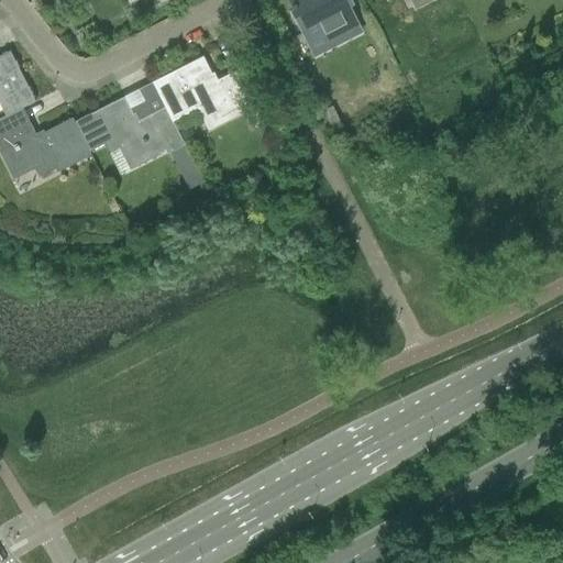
[(287,0),(293,10),(288,12),(295,25),(297,24),(310,50),(359,25),(344,0),(287,0)]
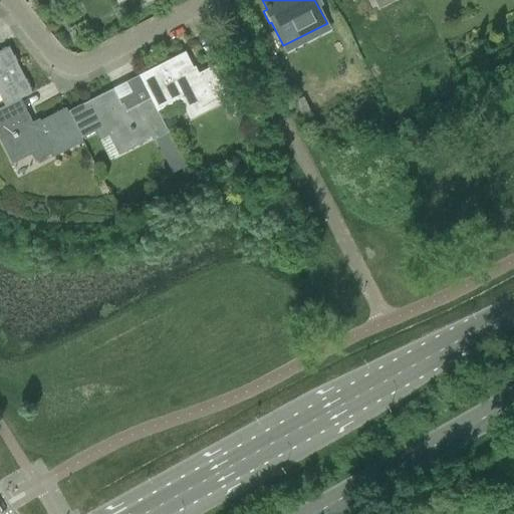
[(327,23),(283,45),(287,54),(331,32),(327,23)]
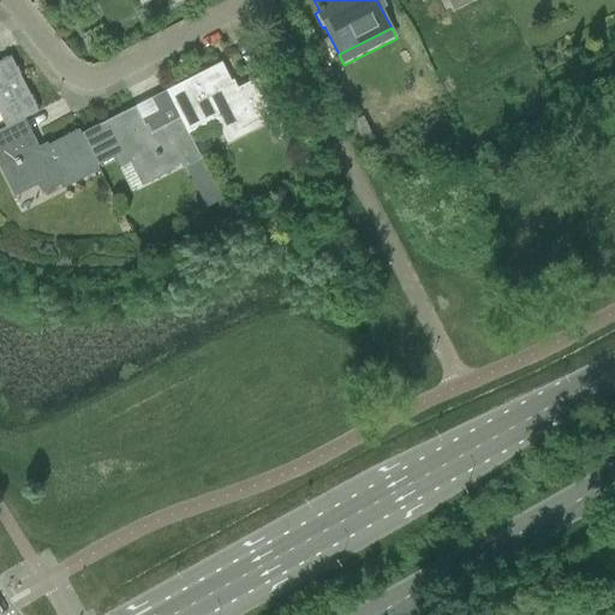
[(0,115),(5,126),(6,127),(24,118),(25,119),(39,112),(10,57),(0,61),(0,115)]
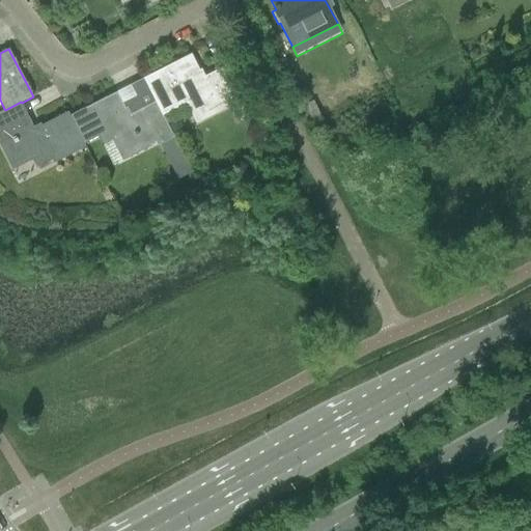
[(191,54),(143,79),(155,102),(156,102),(158,107),(159,106),(162,113),(177,106),(191,99),(201,118),(231,103),(233,107),(241,120),(252,114),(254,113),(248,101),(229,64),(203,78),(191,54)]
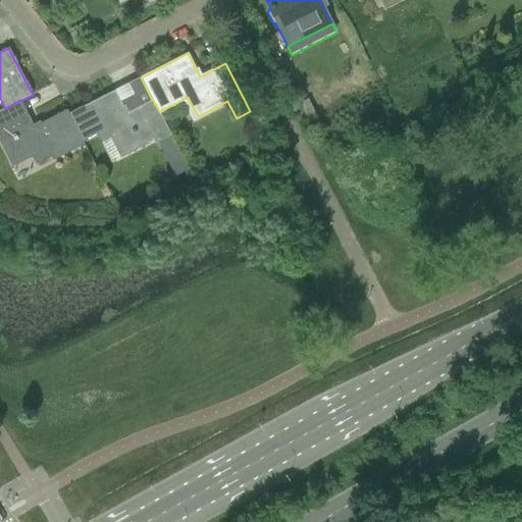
[(114,90),(69,113),(84,141),(98,134),(102,141),(115,135),(124,154),(155,139),(157,143),(162,152),(175,146),(170,136),(171,136),(159,111),(156,104),(155,105),(153,100),(152,100),(126,113),(114,90)]
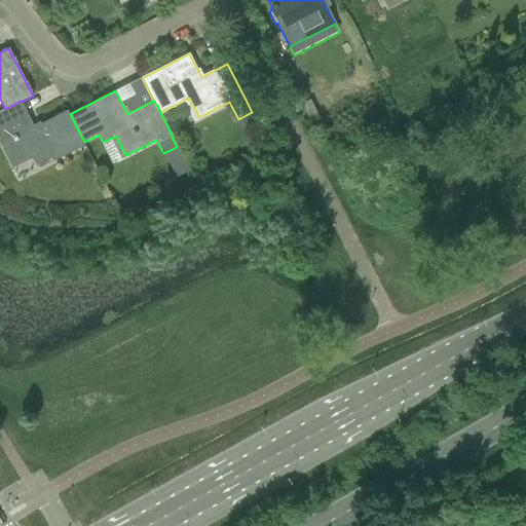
[(300,104),(308,118),(310,121),(318,117),(309,99),(300,104)]
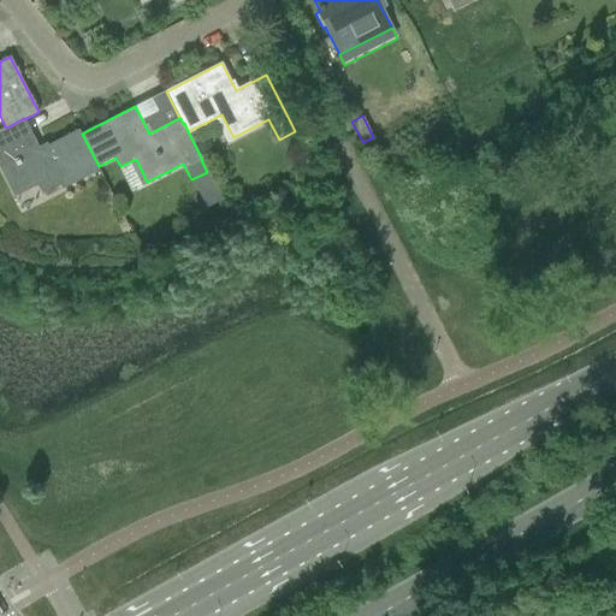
[(6,128),(5,126),(0,129),(0,163),(13,189),(37,177),(46,193),(60,185),(63,189),(100,170),(99,166),(82,134),(80,129),(40,149),(25,119),(24,118),(6,128)]
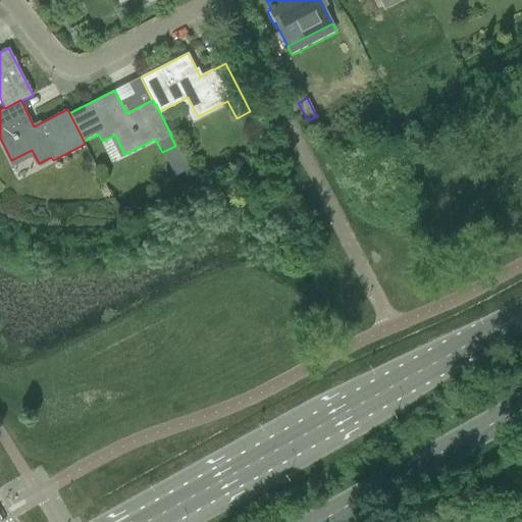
[(248,112),(237,118),(244,132),(255,125),(249,114),(248,112)]
